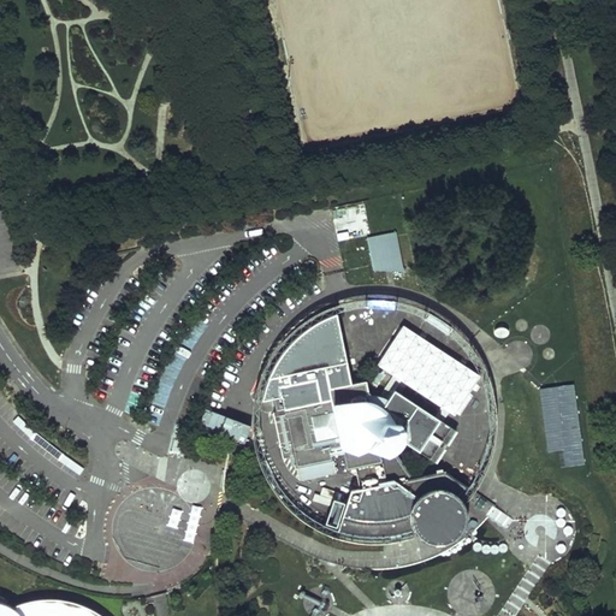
[(396,232),(367,237),(374,271),(404,272),(396,232)]
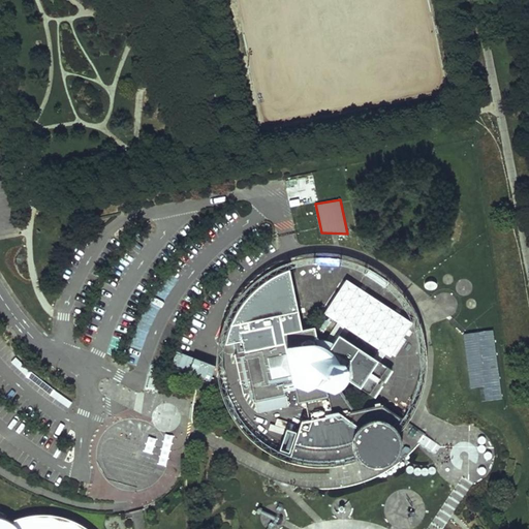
[(299,311),(290,268),(282,272),(274,276),(267,280),(261,284),(255,288),(250,293),(243,303),(237,311),(231,323),(228,337),(226,344),(235,342),(237,352),(235,353),(243,394),(252,393),(256,413),(288,406),(284,385),(293,384),(298,404),(305,402),(308,421),(302,422),(290,456),(313,460),(334,460),(341,458),(355,455),(359,460),(362,463),(366,466),(372,468),(378,469),(384,468),(390,465),(396,461),(400,455),(402,447),(401,439),(399,433),(395,428),(399,423),(401,418),(402,417),(382,405),(354,410),(338,386),(346,379),(374,397),(392,370),(339,335),(334,344),(327,340),(317,340),(315,328),(303,331),(283,334),(280,315),(299,311)]
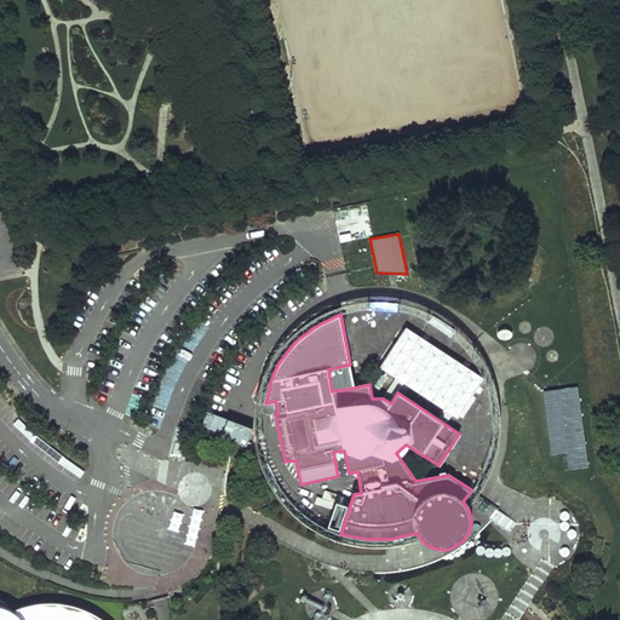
[(486,378),(407,326),(379,367),(459,419),(486,378)]
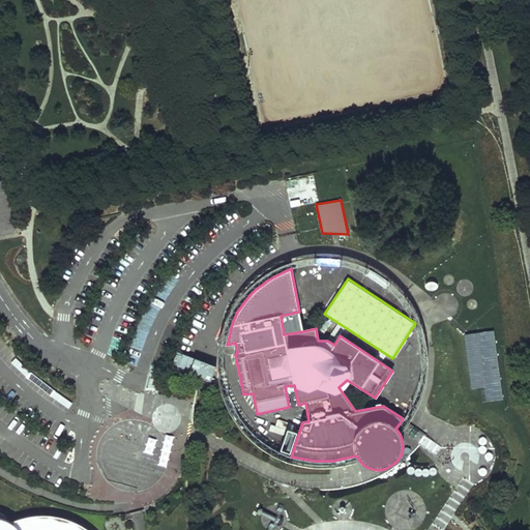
[(303,331),(299,312),(281,316),(284,334),(303,331)]
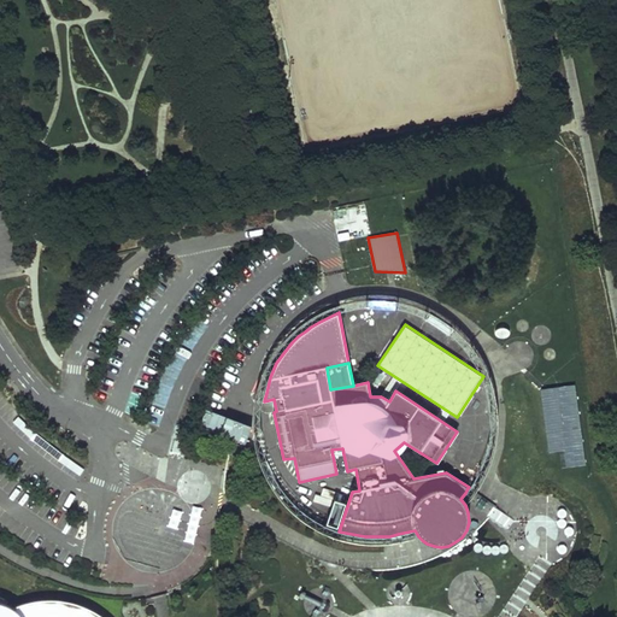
[(564,451),(566,468),(583,465),(574,386),(557,388),(564,451)]
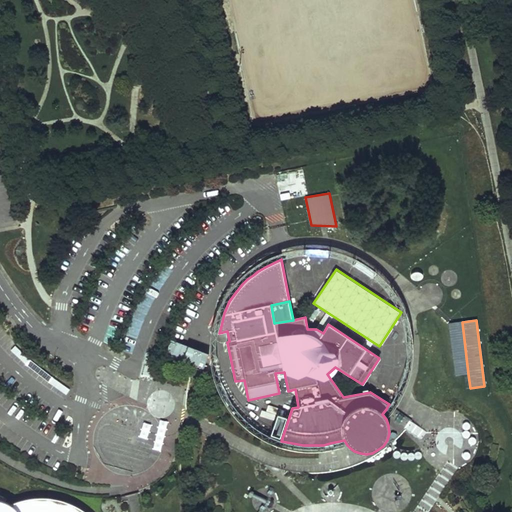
[(455,375),(468,374),(462,322),(448,324),(455,375)]
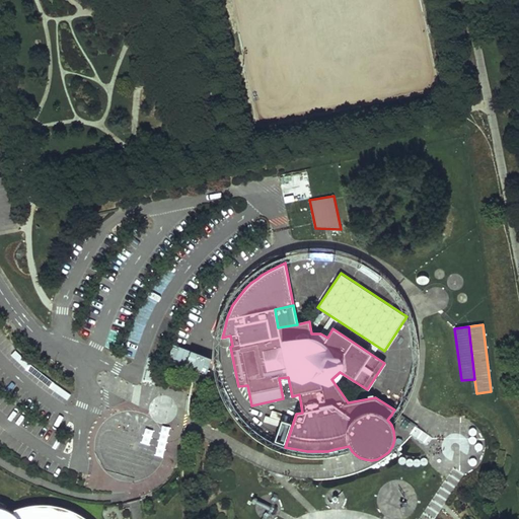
[(68,400),(71,395),(46,378),(24,359),(5,339),(0,343),(0,344),(20,365),(43,383),(68,400)]
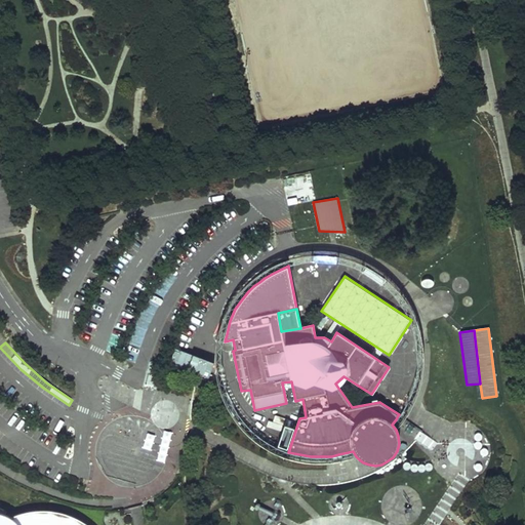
[(207,379),(212,364),(172,352),(168,368),(207,379)]
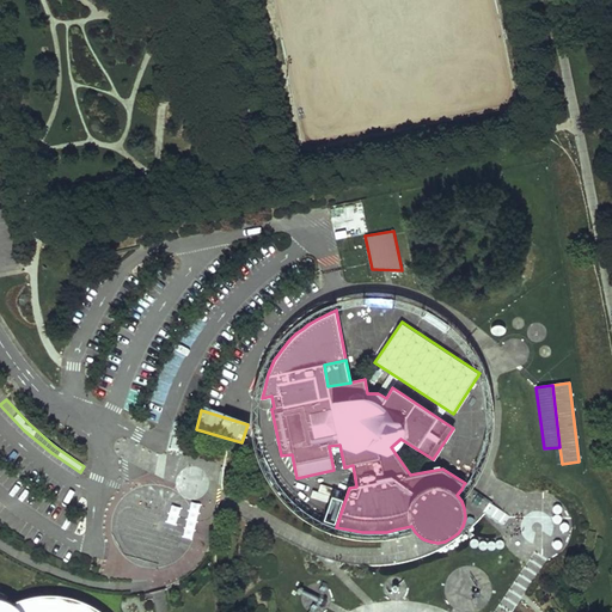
[(342,500),(331,496),(324,520),(335,524),(342,500)]
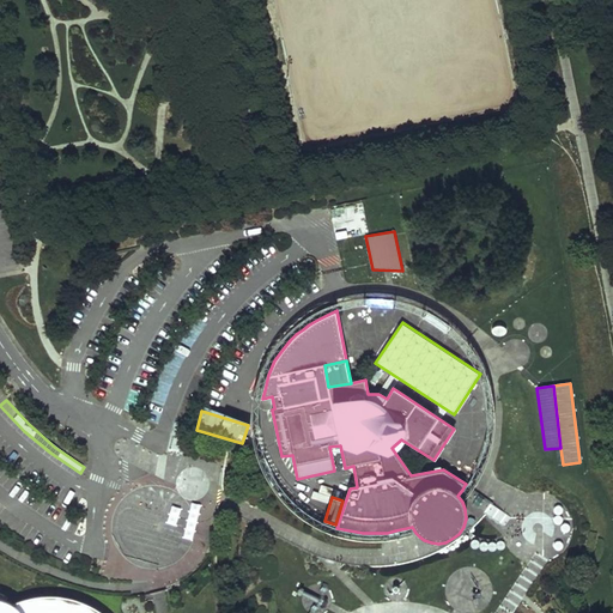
[(467,571),(455,576),(457,584),(448,588),(455,606),(477,599),(467,571)]
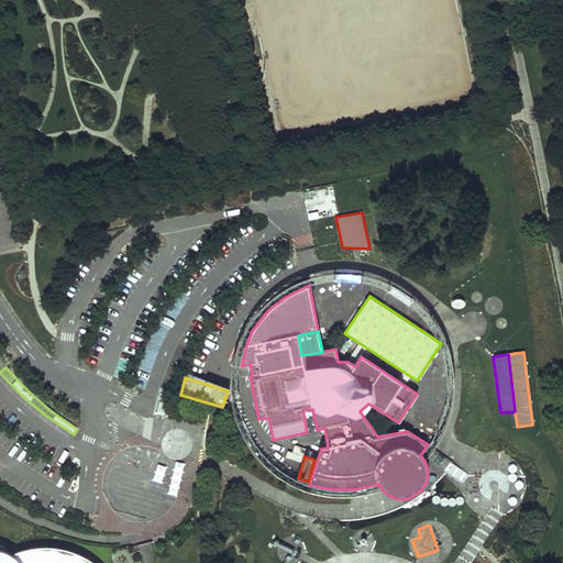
[(277,539),(269,549),(288,562),(290,562),(297,555),(277,539)]
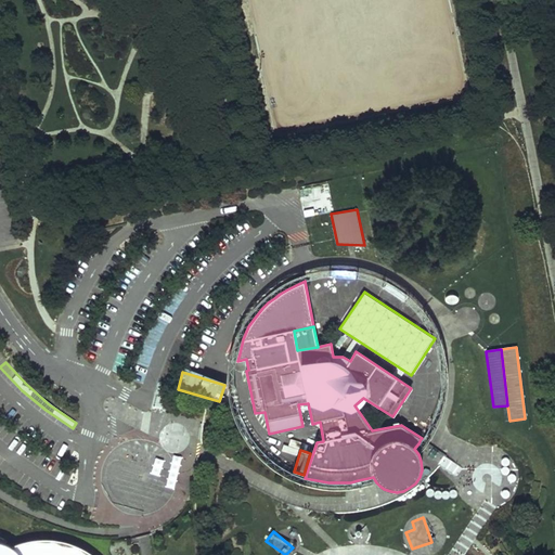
[(92,554),(87,551),(79,547),(73,544),(65,542),(60,541),(53,540),(46,539),(36,540),(27,541),(21,543),(11,546),(5,543),(0,541),(0,554),(92,554)]
